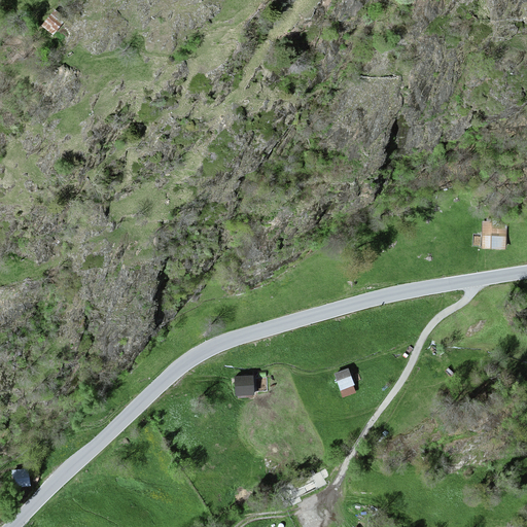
[(55,0),(49,0),(44,8),(55,15),(62,5),(55,0)]
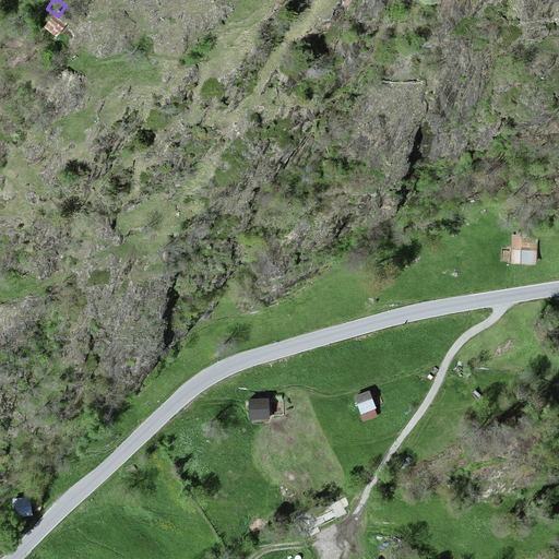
[(56,18),(39,34),(51,45),(68,28),(56,18)]
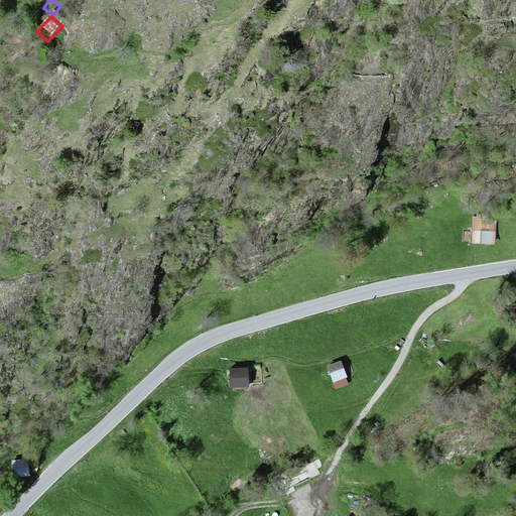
[(497,218),(472,218),(472,246),(496,246),(497,218)]
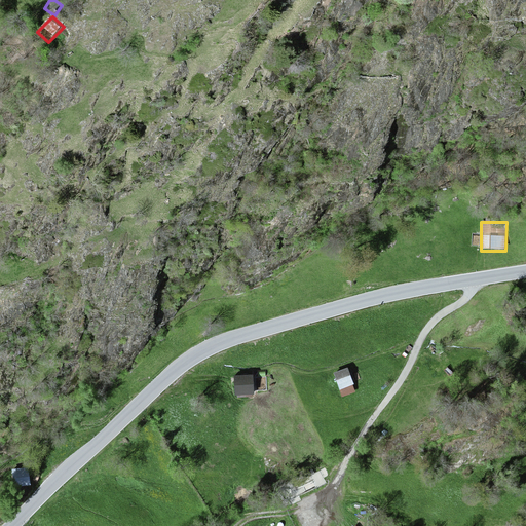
[(348,371),(335,376),(341,392),(354,387),(348,371)]
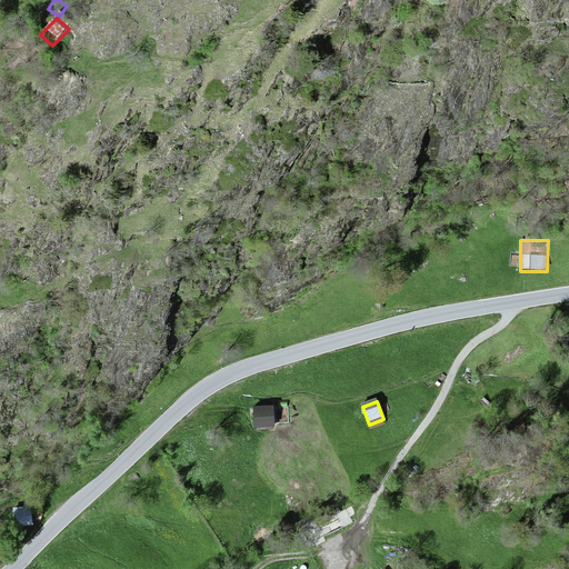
[(275,408),(255,409),(256,430),(276,429),(275,408)]
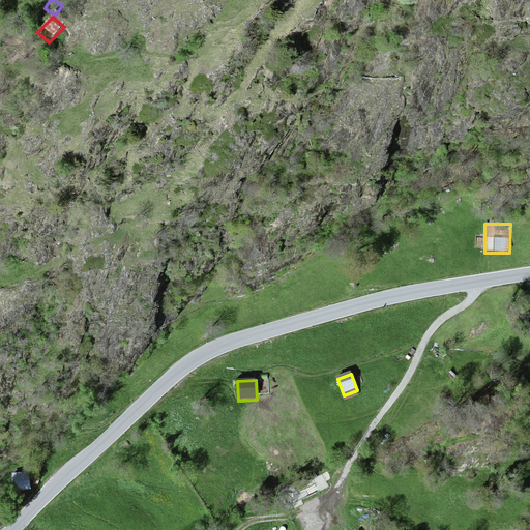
[(30,472),(12,474),(13,492),(32,490),(30,472)]
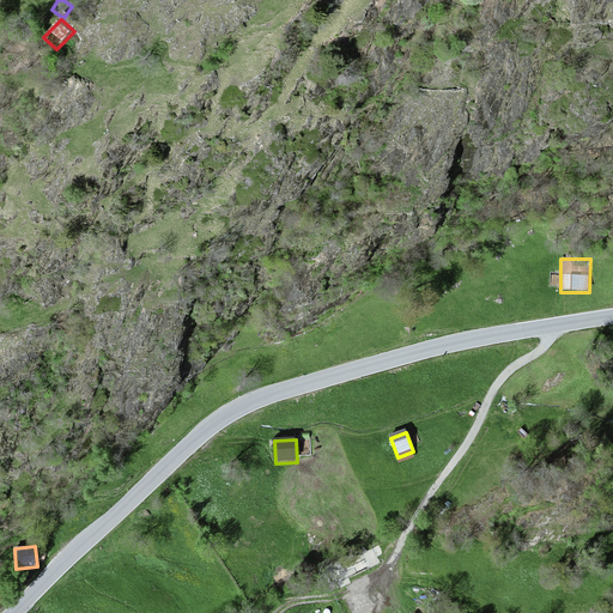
All buildings are outlined.
